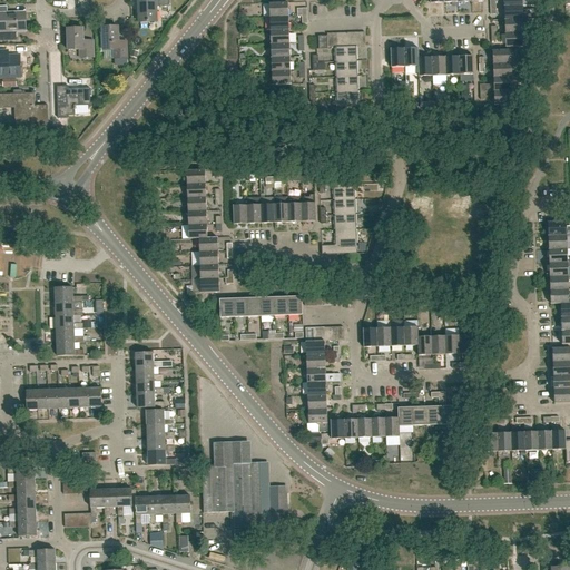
[(140,23),(157,22),(157,8),(168,7),(168,0),(153,0),(154,2),(139,3),(140,23)]
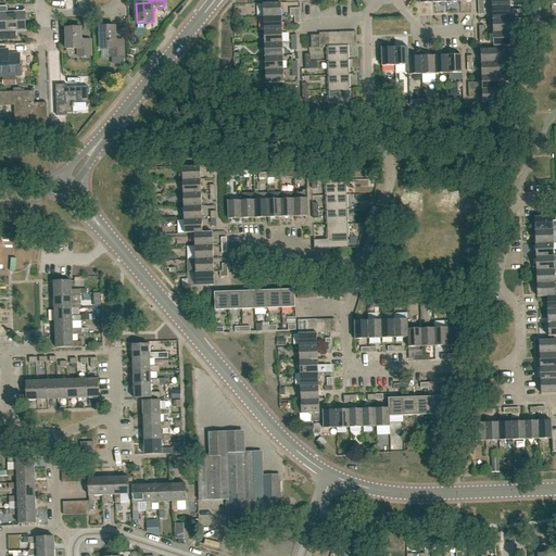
[(264,17),(281,16),(281,3),(263,3),(264,17)]
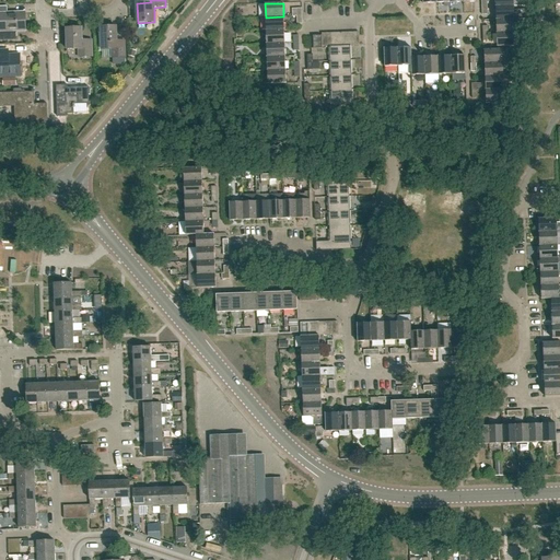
[(496,20),(514,20),(513,6),(496,7),(496,20)]
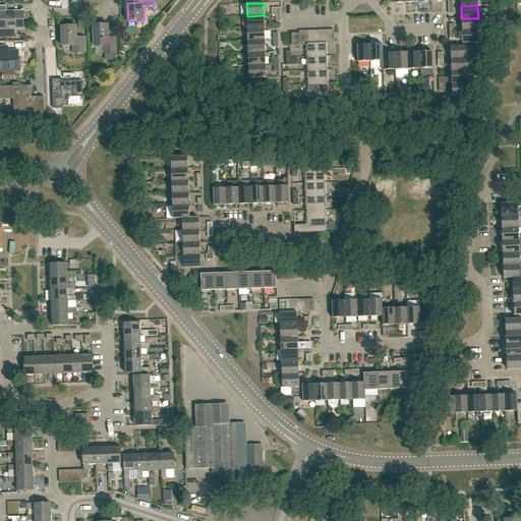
[(0,38),(15,38),(15,29),(23,29),(23,12),(7,13),(6,6),(0,6),(0,38)]
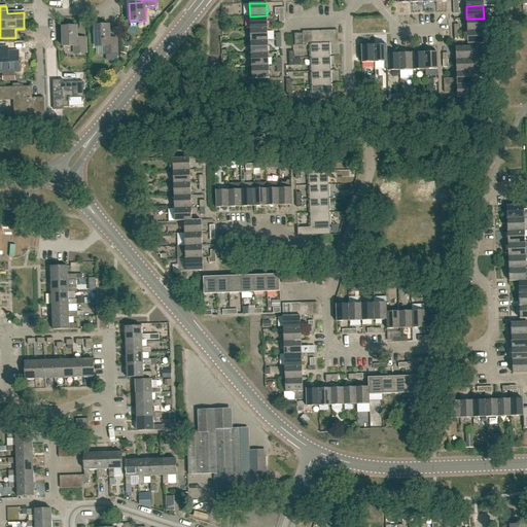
[(250,29),(268,28),(267,15),(250,16),(250,29)]
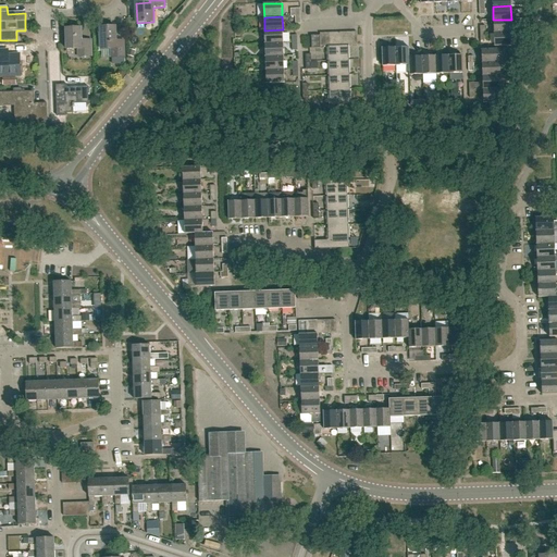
[(494,33),(511,33),(511,20),(493,20),(494,33)]
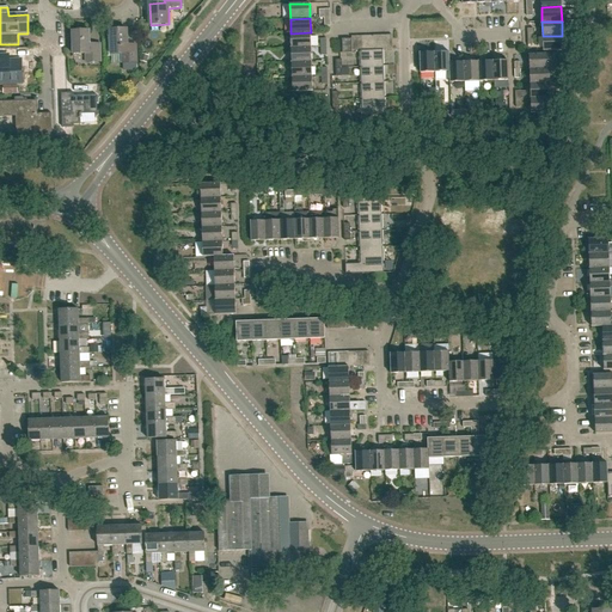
[(128,46),(127,30),(110,30),(111,55),(122,54),(123,63),(136,63),(136,46),(128,46)]
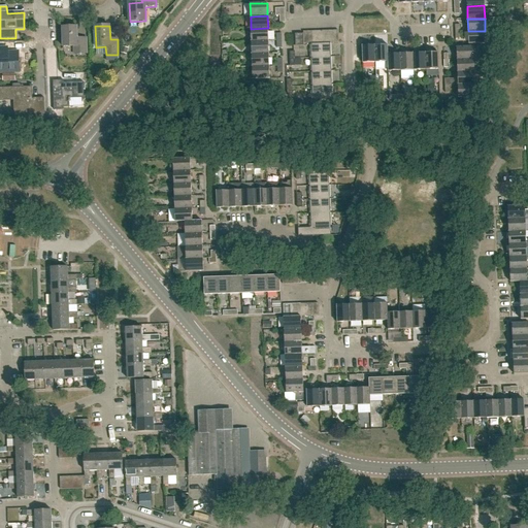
[(77,41),(76,27),(62,27),(63,47),(73,46),(73,54),(87,54),(87,38),(79,38),(79,41),(77,41)]
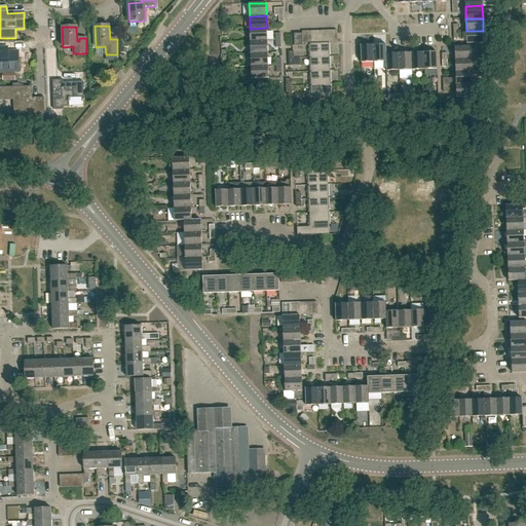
[(251,41),(267,41),(267,28),(250,29),(251,41)]
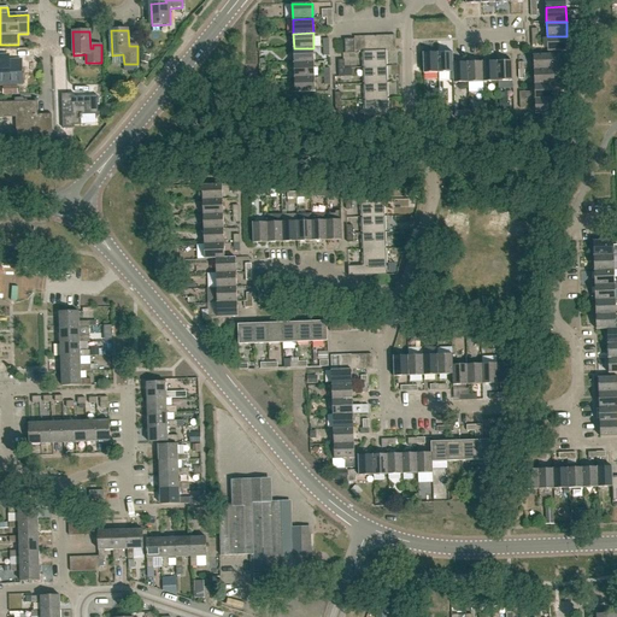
[(566,36),(547,36),(547,52),(568,51),(566,36)]
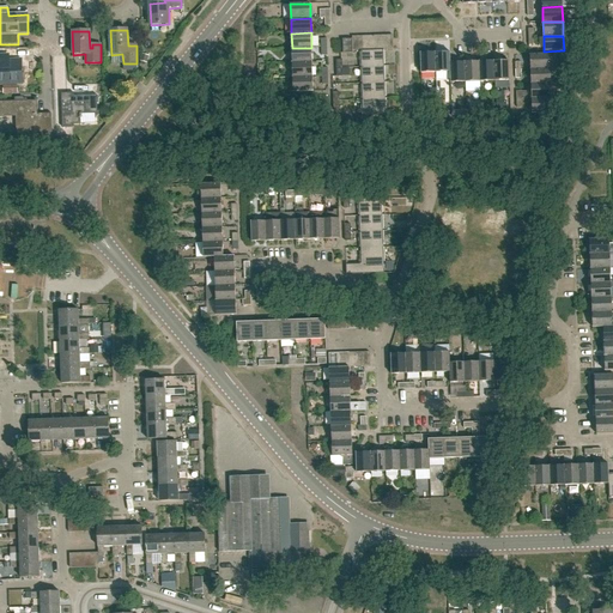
[(352,53),(352,50),(352,40),(343,40),(343,54),(352,53)]
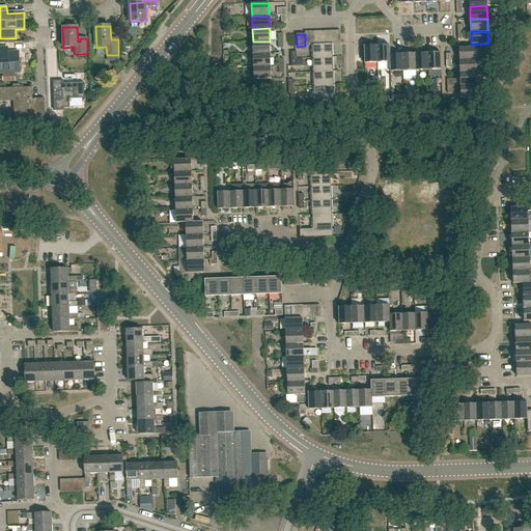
[(253,54),(271,54),(270,42),(253,42),(253,54)]
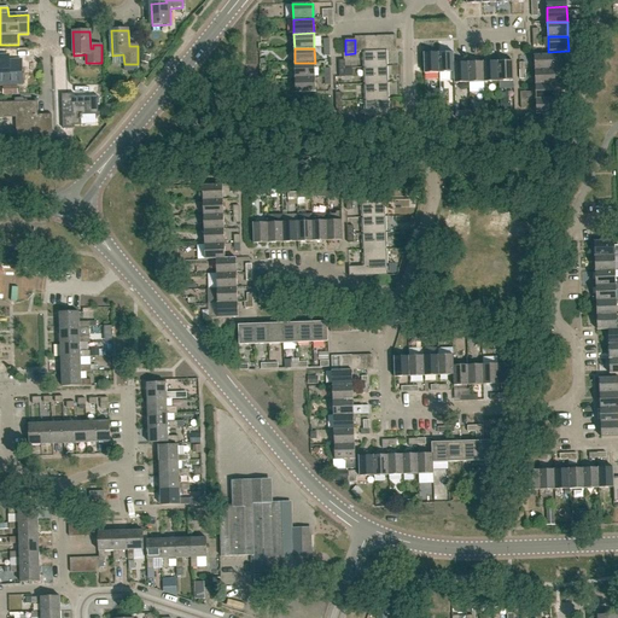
[(365,68),(388,68),(386,51),(363,52),(365,68)]
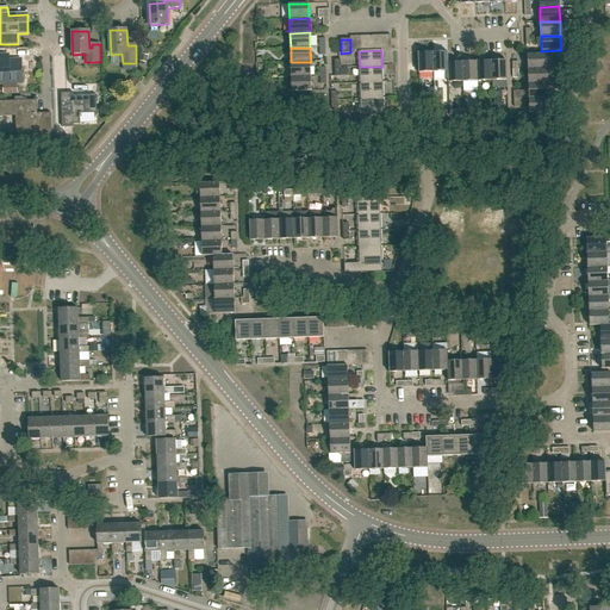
[(418,73),(434,73),(433,53),(418,54),(418,73)]
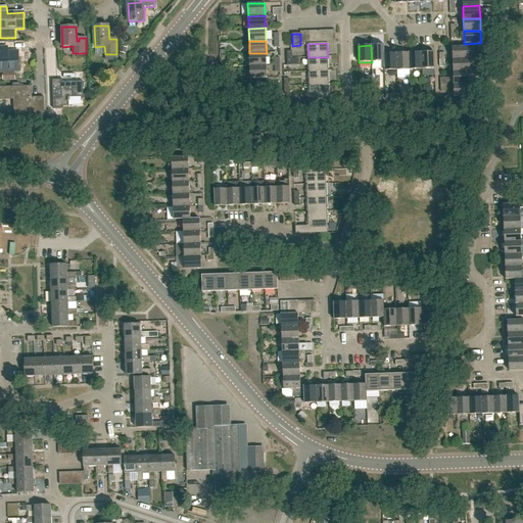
[(384,54),(384,45),(371,45),(372,62),(384,61),(384,54)]
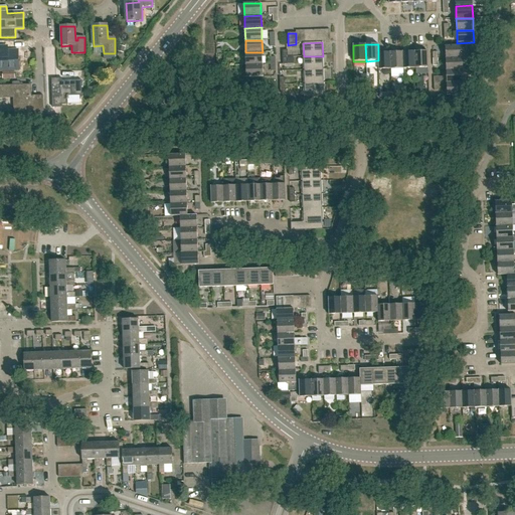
[(446,58),(462,57),(467,57),(467,45),(446,46),(446,58)]
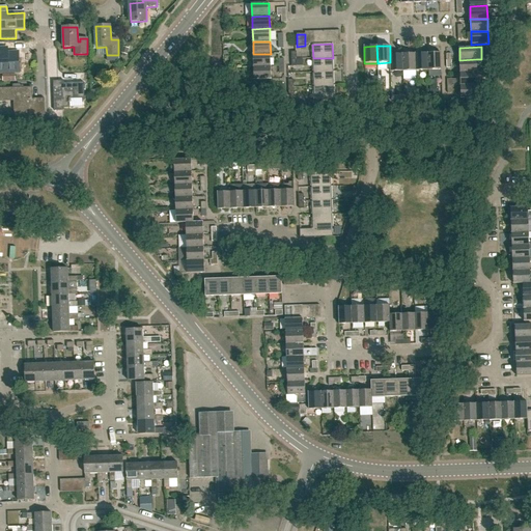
[(7,49),(0,49),(0,72),(2,73),(3,82),(16,81),(15,72),(19,72),(19,62),(8,62),(7,49)]
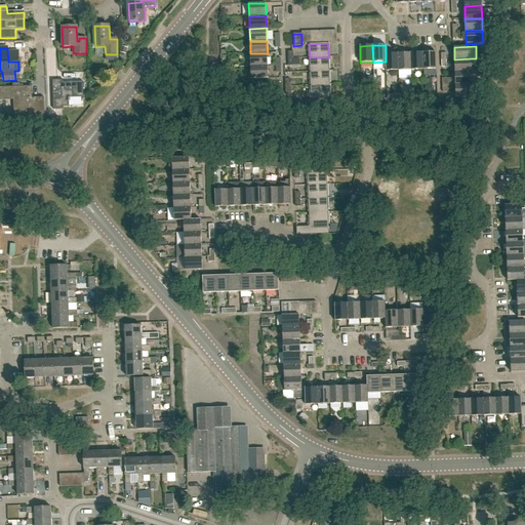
[(411,70),(423,70),(422,52),(410,53),(411,70)]
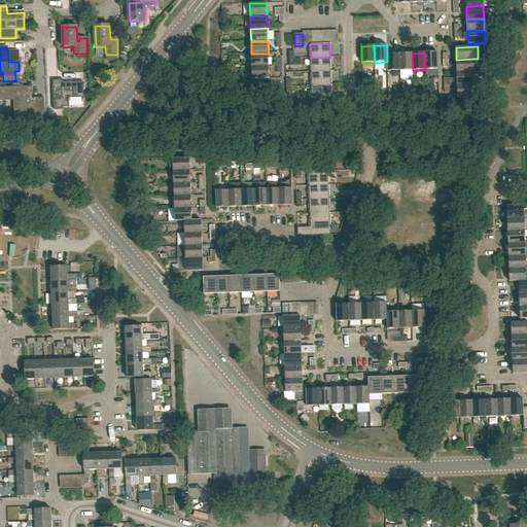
[(424,53),(425,70),(425,75),(435,74),(435,70),(437,69),(437,53),(424,53)]
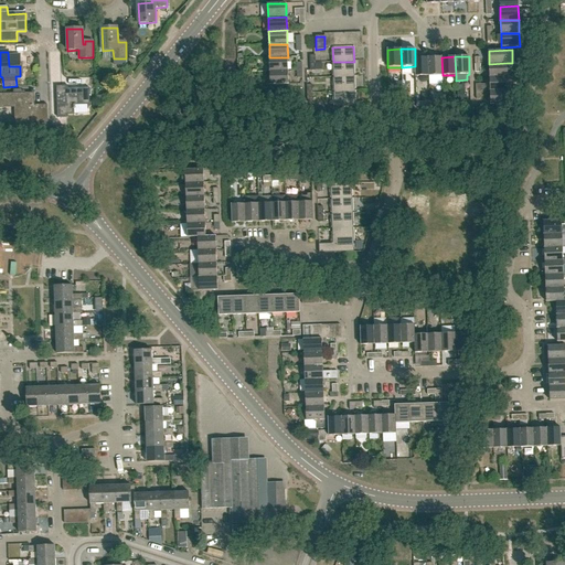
[(270,72),(288,71),(288,57),(269,57),(270,72)]
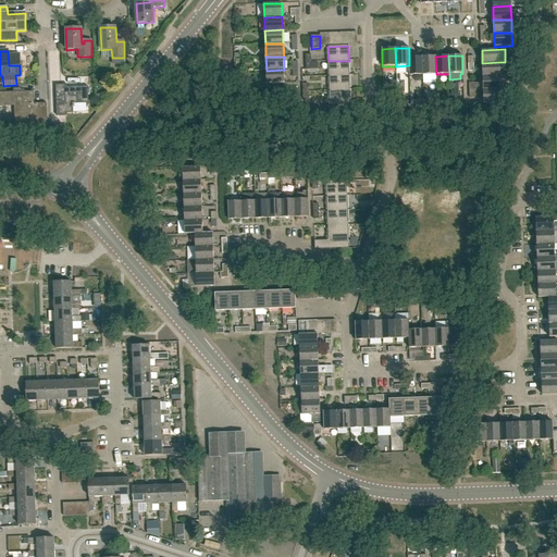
[(409,75),(423,75),(422,57),(409,58),(409,65),(409,75)]
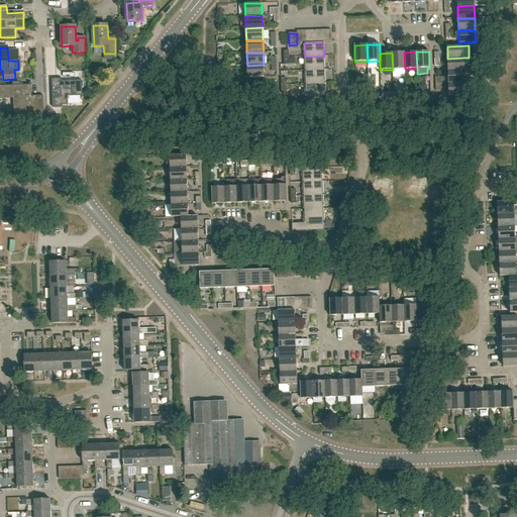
[(393,70),(405,69),(404,53),(392,53),(393,70)]
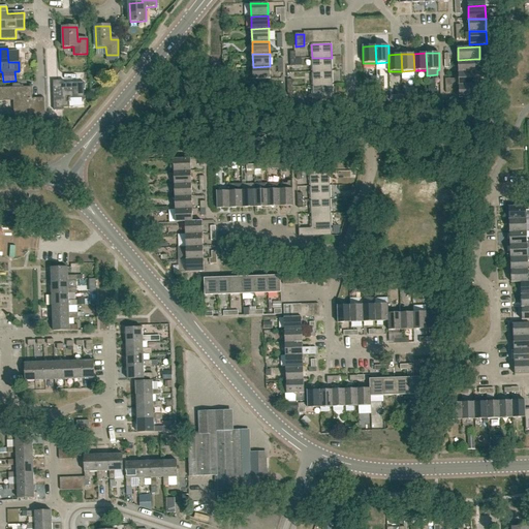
[(312,72),(332,71),(332,58),(312,58),(312,72)]
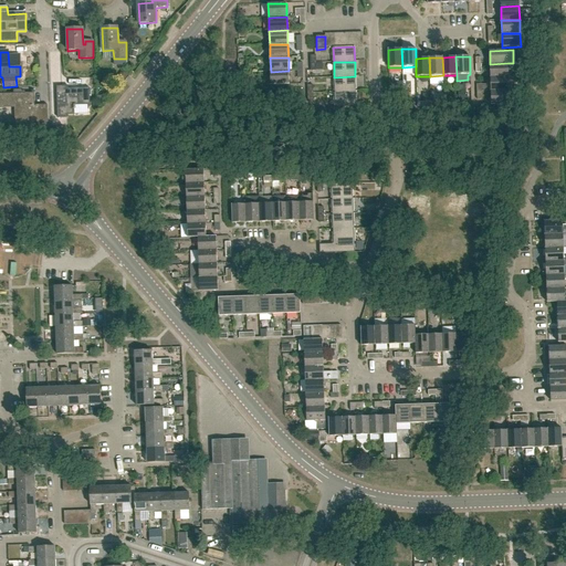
[(491,77),(509,77),(507,63),(490,64),(491,77)]
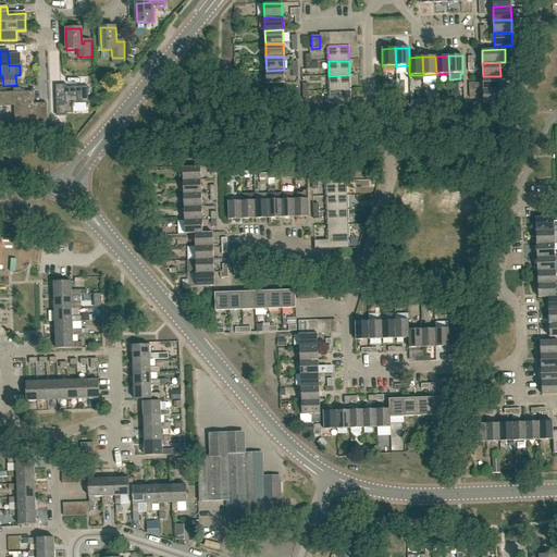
[(112,73),(118,76),(121,70),(115,66),(112,73)]
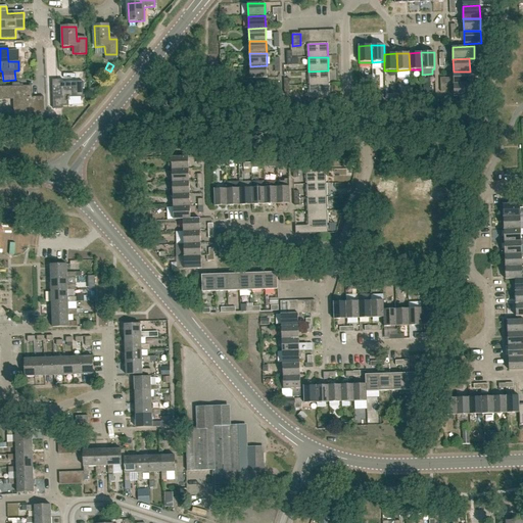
[(267,65),(250,66),(250,79),(267,78),(267,65)]
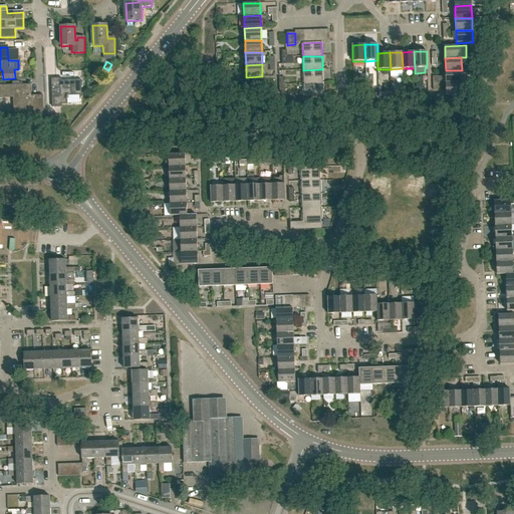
[(304,83),(323,83),(322,69),(303,70),(304,83)]
